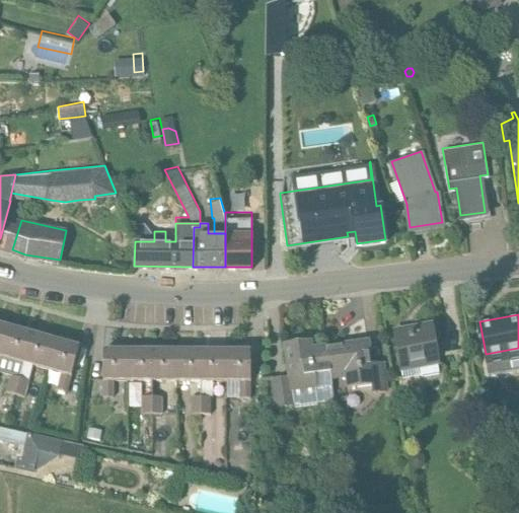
[(0,352),(8,323),(0,320),(0,352)]
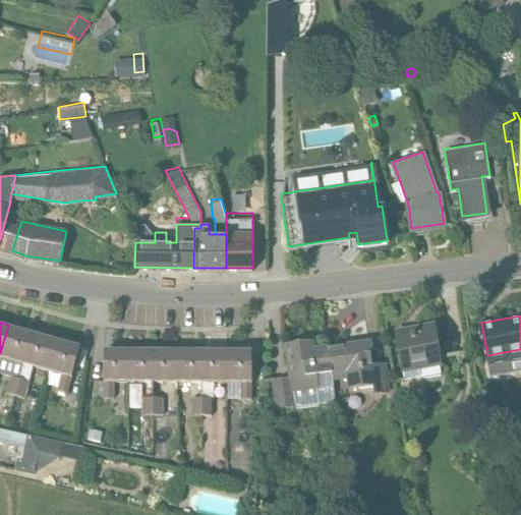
[(423,373),(441,369),(432,324),(396,330),(403,368),(422,365),(423,373)]
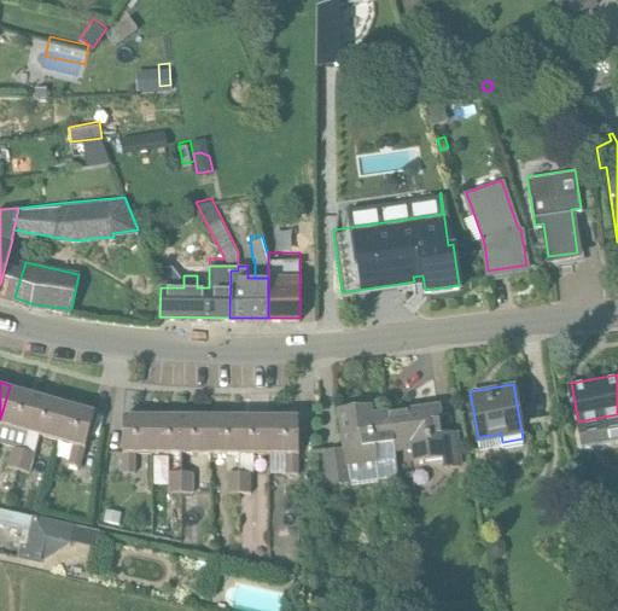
[(29,428),(39,393),(10,385),(0,419),(29,428)]
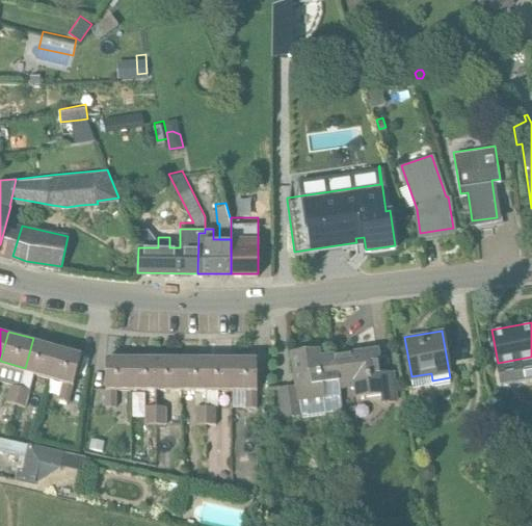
[(33,338),(25,368),(33,370),(49,374),(57,345),(33,338)]
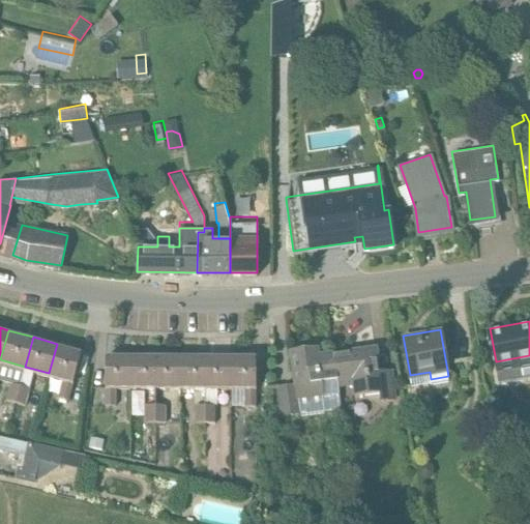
[(68,397),(81,350),(57,344),(49,373),(63,377),(59,394),(68,397)]
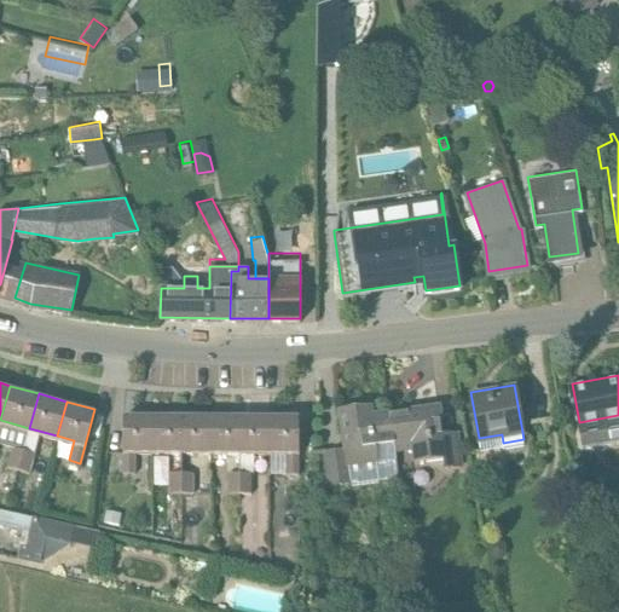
[(395,450),(389,411),(370,414),(369,405),(341,409),(345,445),(323,449),(328,481),(351,479),(351,483),(380,479),(380,475),(398,473),(395,450)]
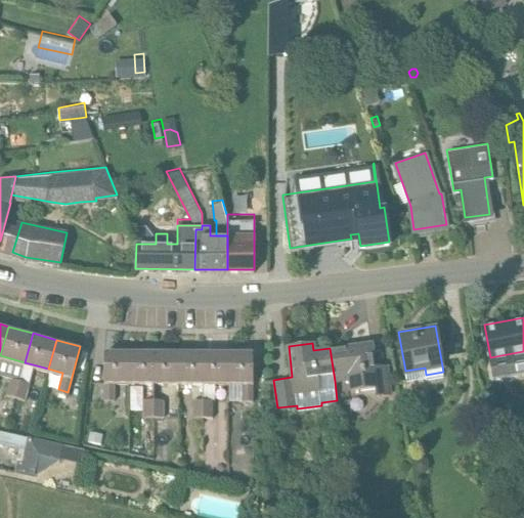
[(370,343),(330,348),(335,381),(350,379),(351,387),(375,384),(376,392),(389,391),(386,362),(374,363),(370,343)]
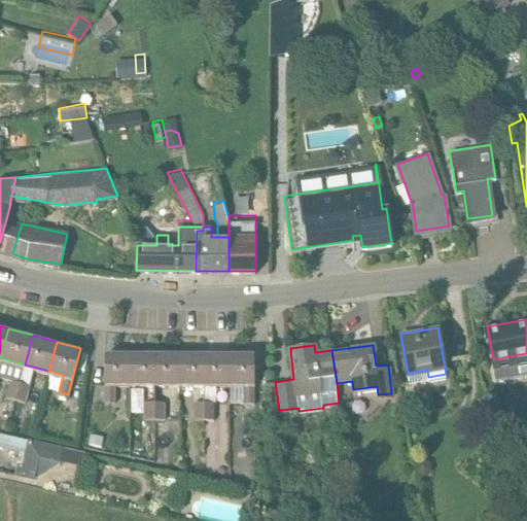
[(114,382),(130,383),(130,352),(105,352),(104,400),(114,400),(114,382)]
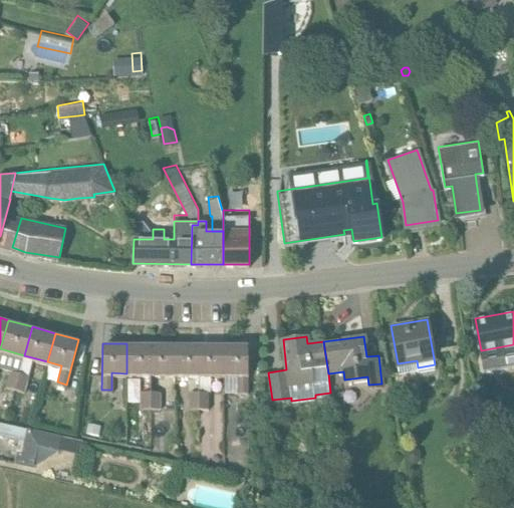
[(126,373),(137,373),(151,373),(151,343),(126,343),(126,373)]
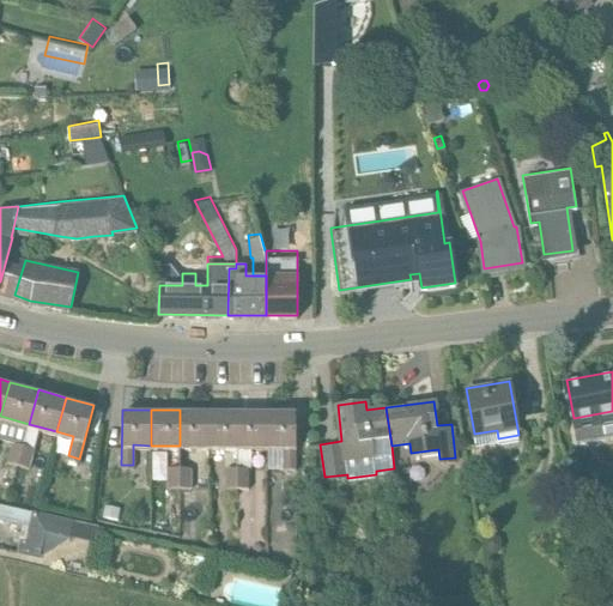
[(208,446),(208,410),(180,410),(180,446),(208,446)]
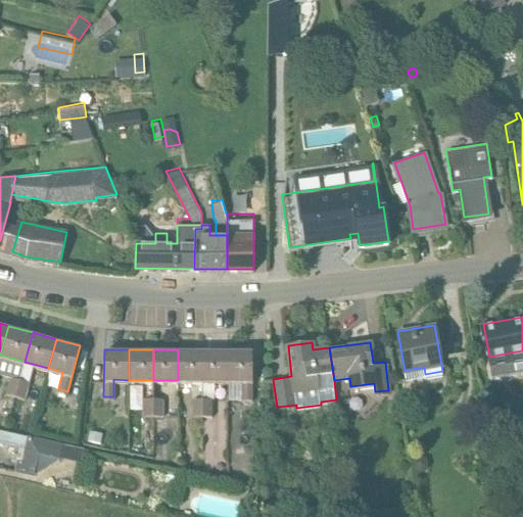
[(203,349),(178,349),(178,380),(192,380),(192,396),(202,396),(202,380),(203,349)]
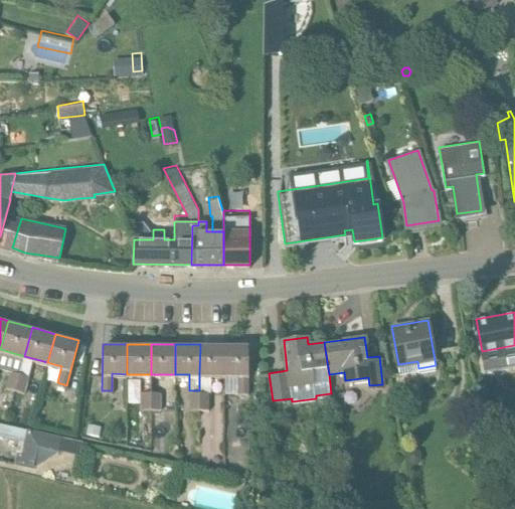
[(224,374),(224,344),(200,344),(199,374),(210,374),(224,374)]
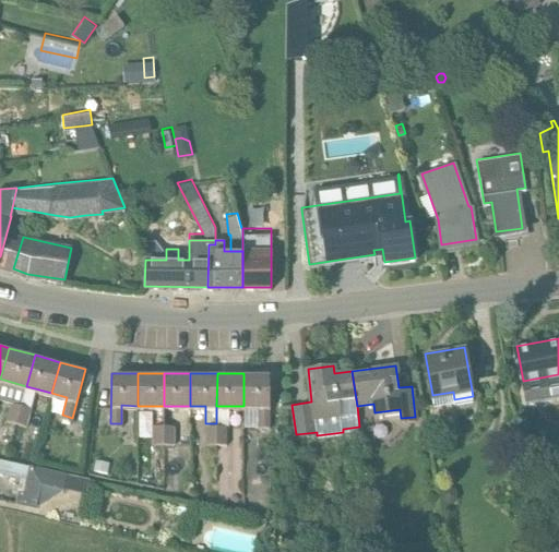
[(270,374),(244,373),(244,406),(259,406),(259,424),(270,424),(270,374)]
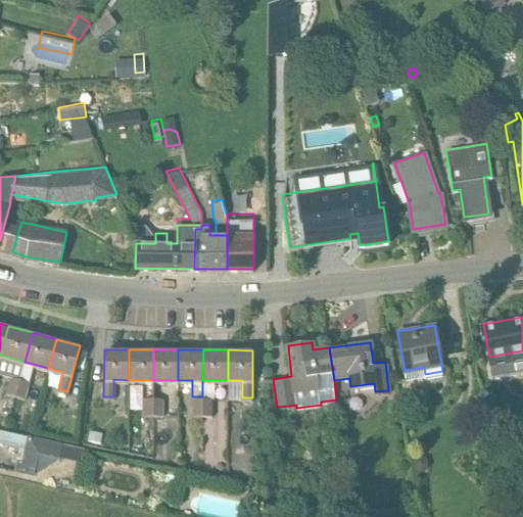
[(19,377),(9,374),(4,391),(15,394),(19,377)]
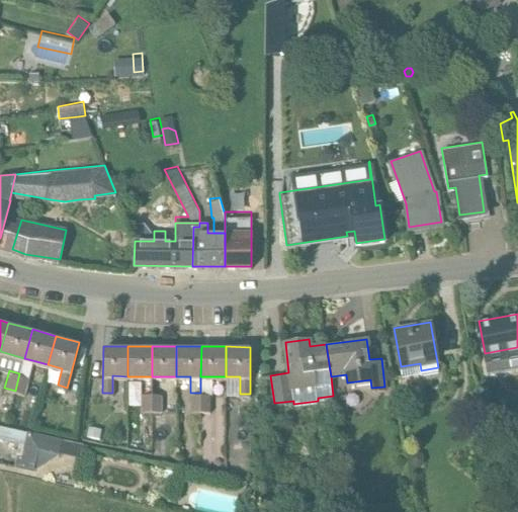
[(29,376),(28,375),(19,373),(15,391),(9,412),(19,415),(29,376)]
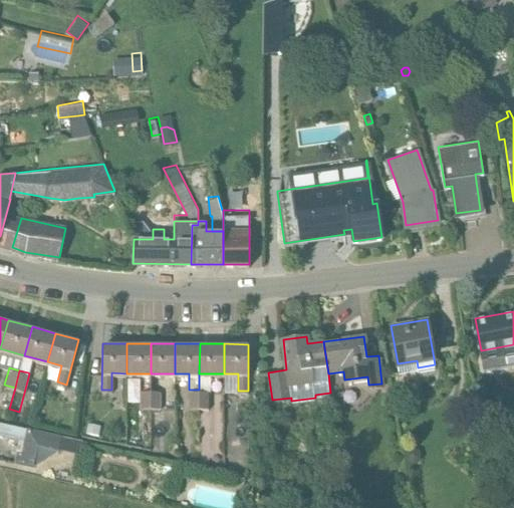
[(141,390),(141,406),(142,406),(151,406),(151,390),(141,390)]
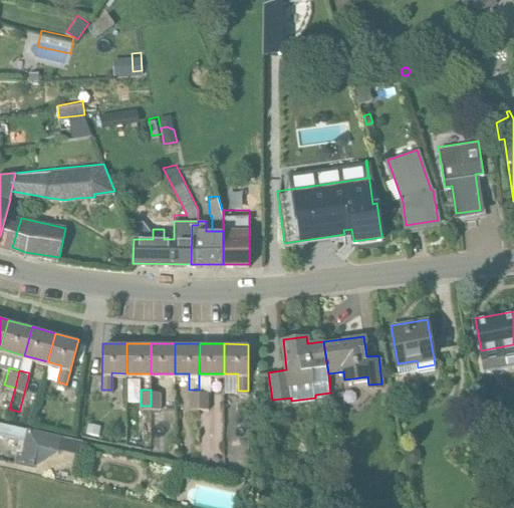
[(151,406),(160,407),(160,390),(151,390),(151,406)]
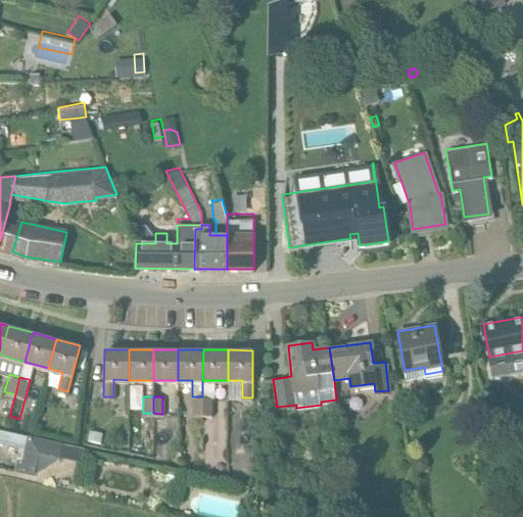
[(202,414),(202,396),(192,396),(192,414),(202,414)]
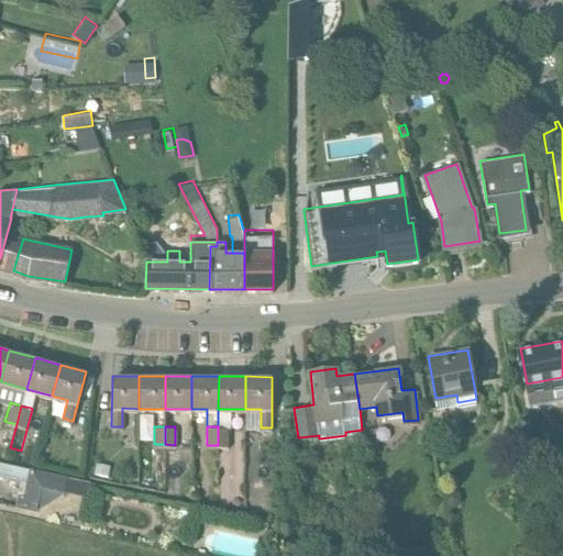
[(218,426),(218,445),(228,445),(228,426),(218,426)]
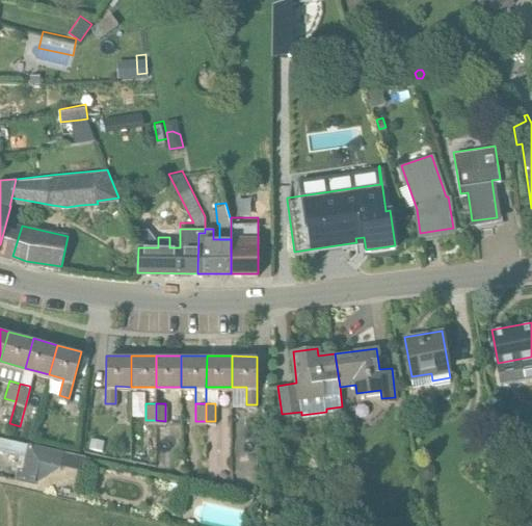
[(28,442),(0,435),(0,447),(25,453),(22,466),(17,465),(14,475),(35,480),(40,459),(59,464),(63,449),(28,442)]
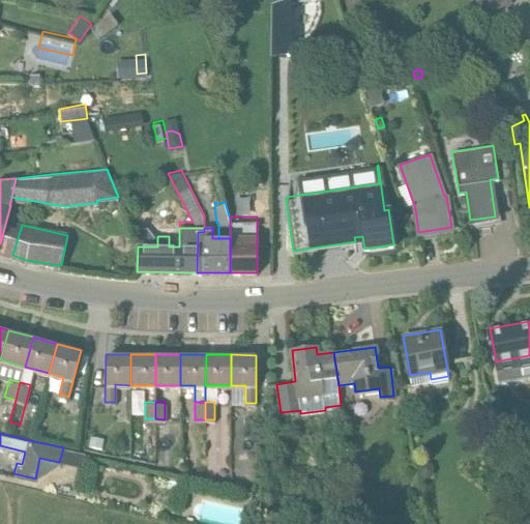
[(91,434),(90,443),(102,445),(104,436),(91,434)]
